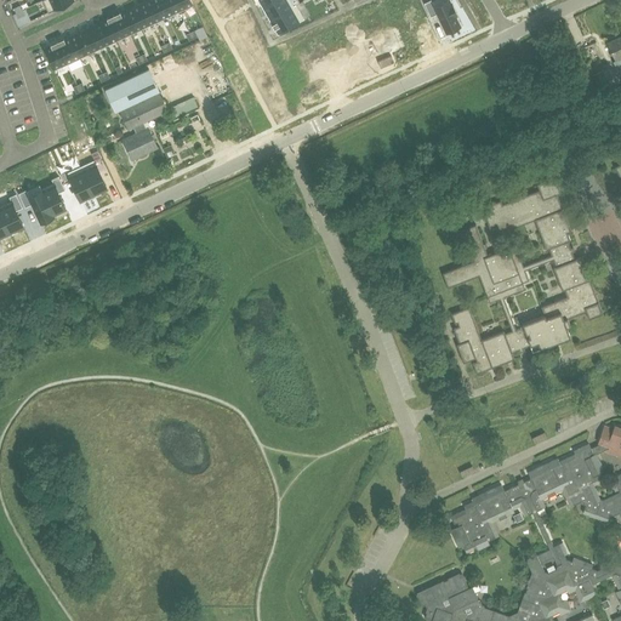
[(73,0),(41,0),(43,0),(47,12),(74,0),(73,0)]
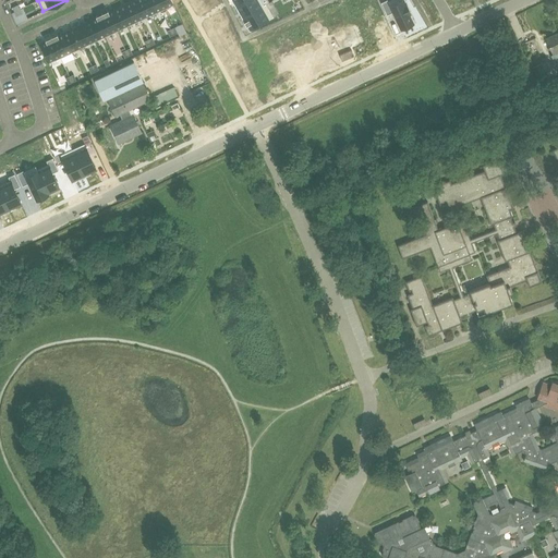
[(143,0),(132,0),(130,1),(138,20),(150,14),(143,0)]
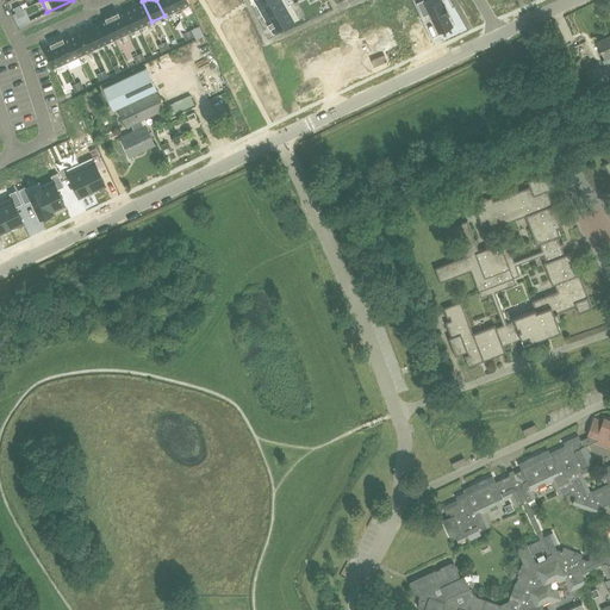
[(172,0),(156,0),(165,16),(176,10),(172,0)]
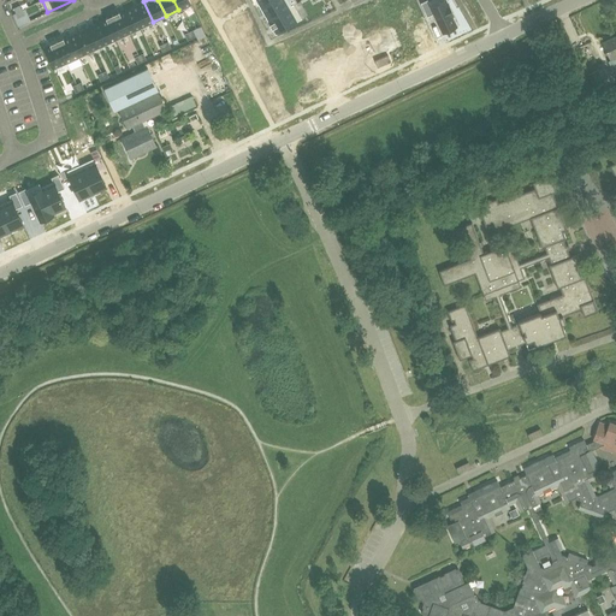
[(189,0),(173,0),(178,10),(191,4),(189,0)]
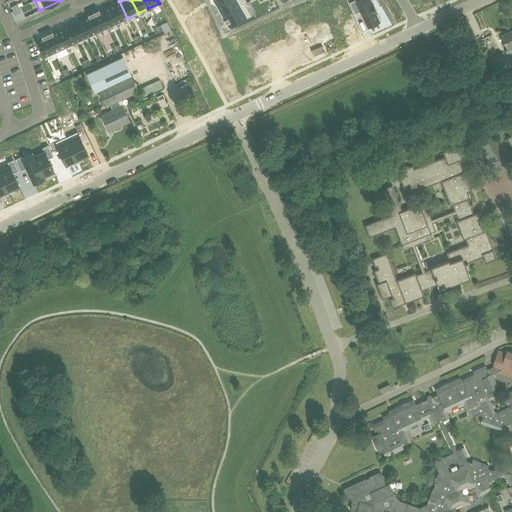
[(239,0),(224,0),(216,5),(222,16),(244,3),(241,4),(239,0)]
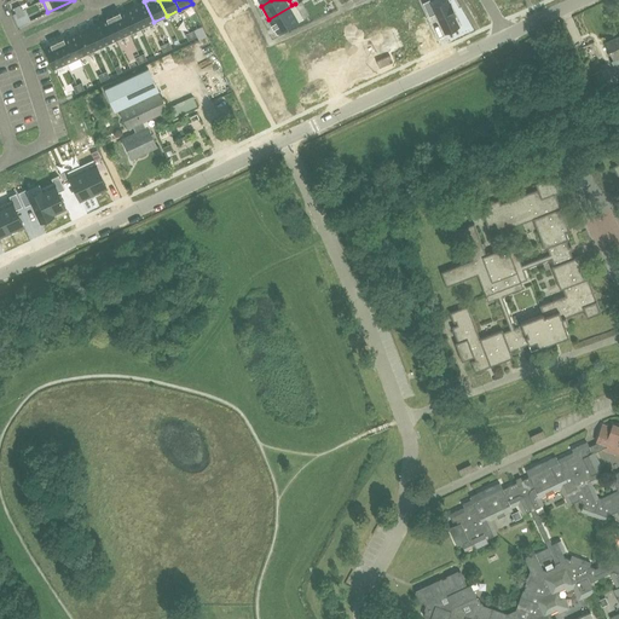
[(429,0),(428,0),(422,3),(429,17),(435,13),(444,32),(458,24),(453,15),(455,15),(450,4),(449,5),(446,0),(431,0),(429,1),(429,0)]
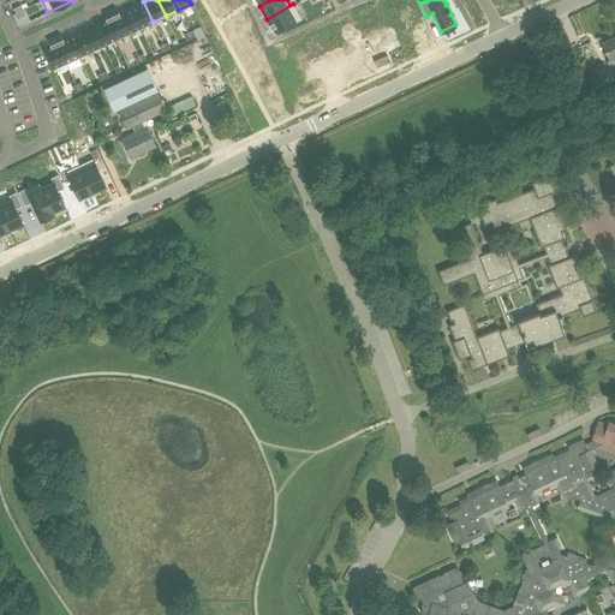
[(143,1),(131,7),(141,28),(153,22),(143,1)]
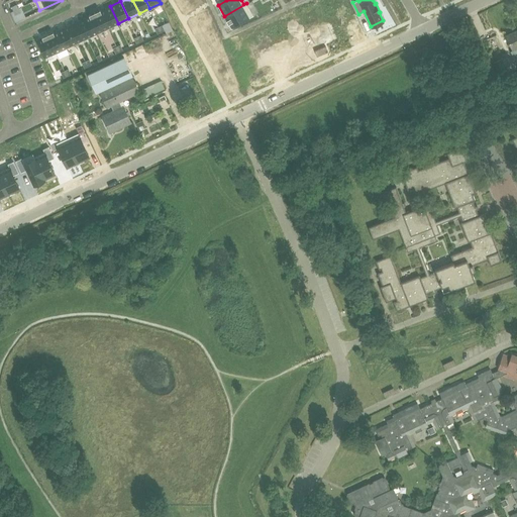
[(307,1),(301,3),(303,7),(304,9),(310,6),(307,1)]
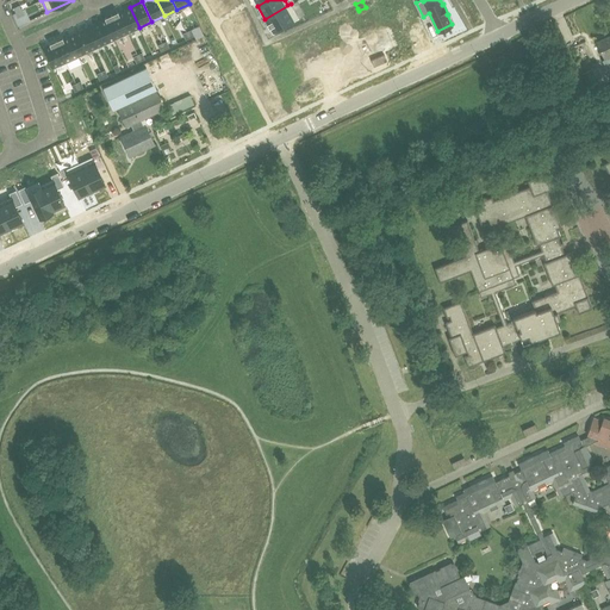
[(291,4),(265,19),(267,24),(269,27),(273,33),(299,18),(291,4)]
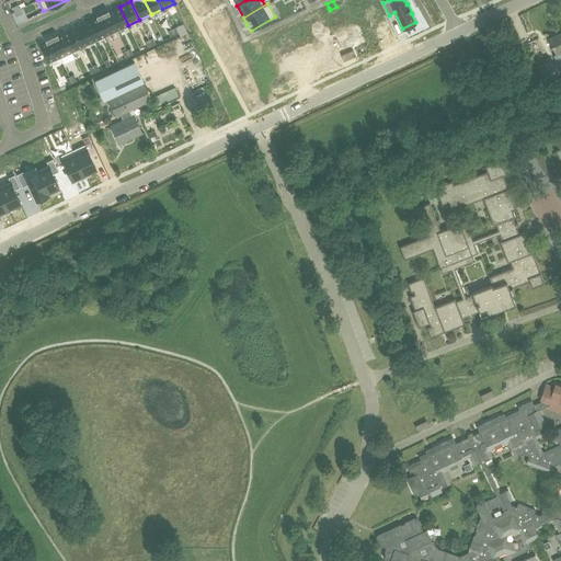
[(119,7),(109,12),(117,31),(128,25),(119,7)]
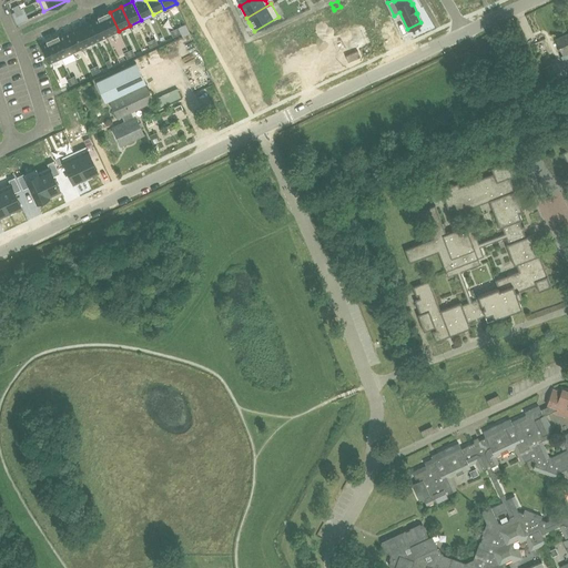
[(351,19),(341,23),(353,51),(365,46),(359,33),(366,30),(357,10),(348,14),(351,19)]
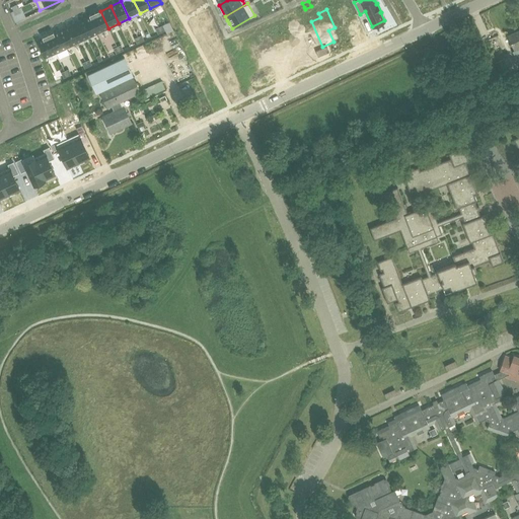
[(100,11),(89,16),(97,33),(108,28),(100,11)]
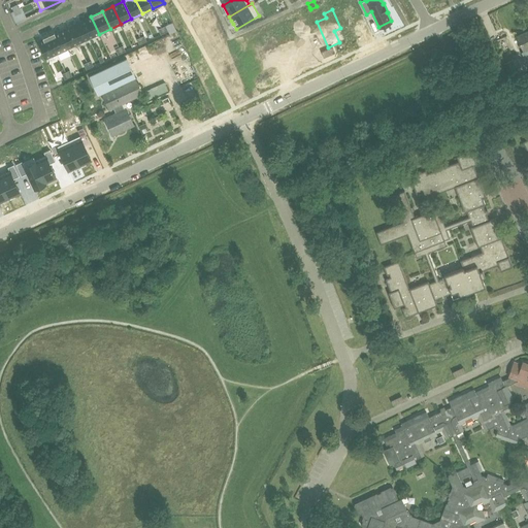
[(91,17),(80,21),(89,38),(99,34),(91,17)]
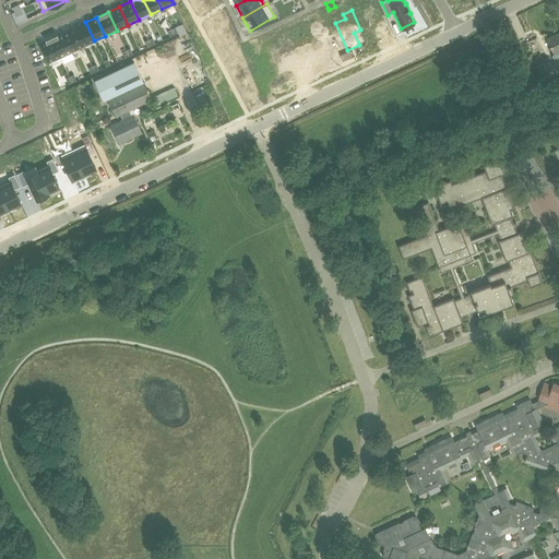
[(295,18),(289,21),(292,25),(292,27),(298,24),(295,18)]
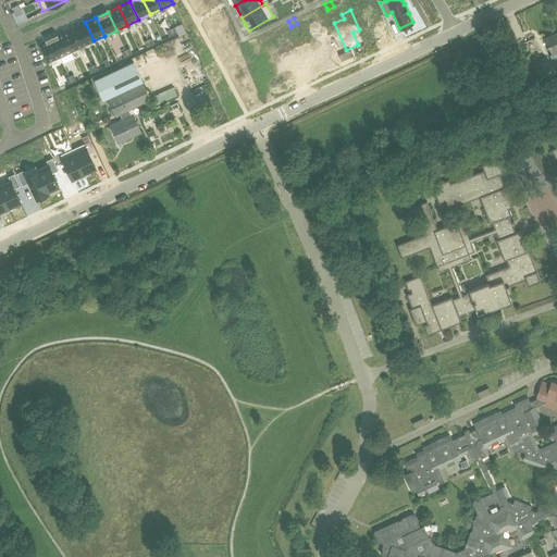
[(85,22),(74,27),(83,46),(94,40),(85,22)]
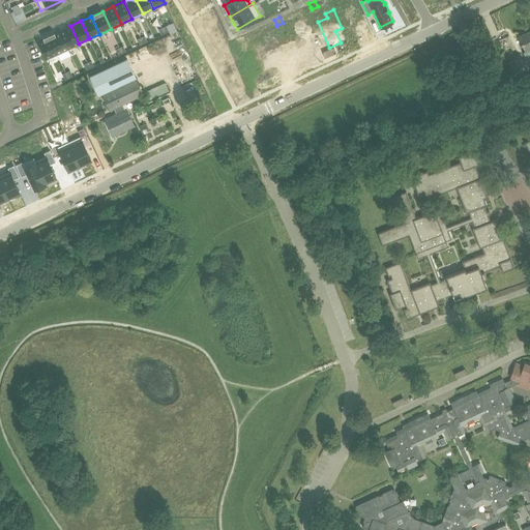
[(307,25),(299,28),(307,45),(314,41),(319,52),(329,48),(318,22),(308,26),(307,25)]
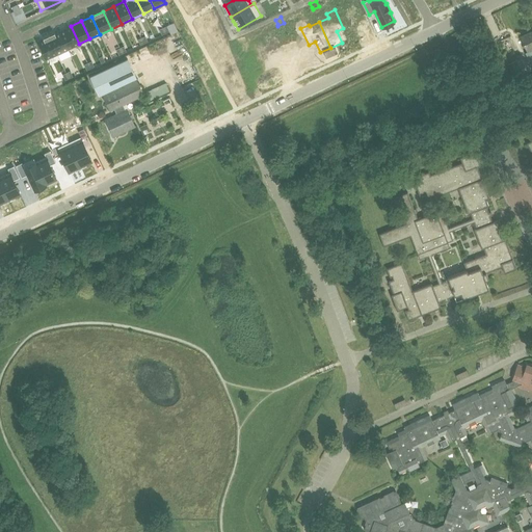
[(71,26),(59,31),(68,49),(79,44),(71,26)]
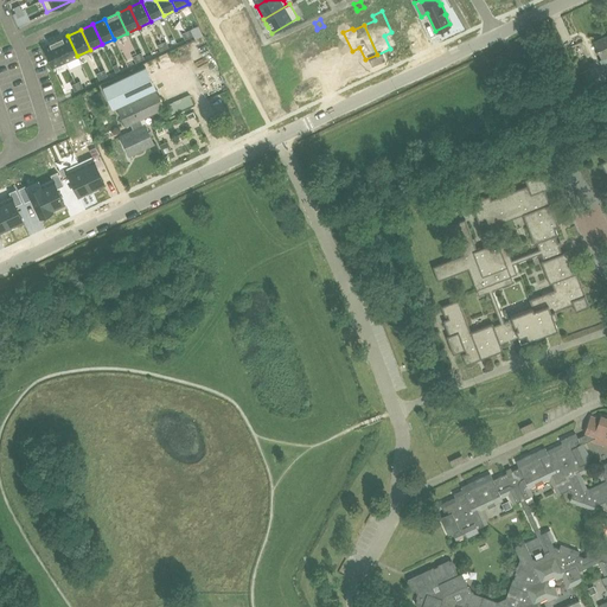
[(68,36),(56,42),(65,62),(77,56),(68,36)]
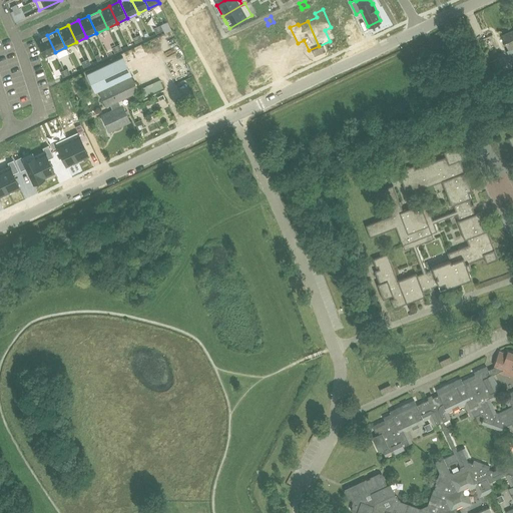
[(512,31),(512,30),(501,36),(504,40),(508,50),(506,51),(509,57),(512,55),(512,31)]
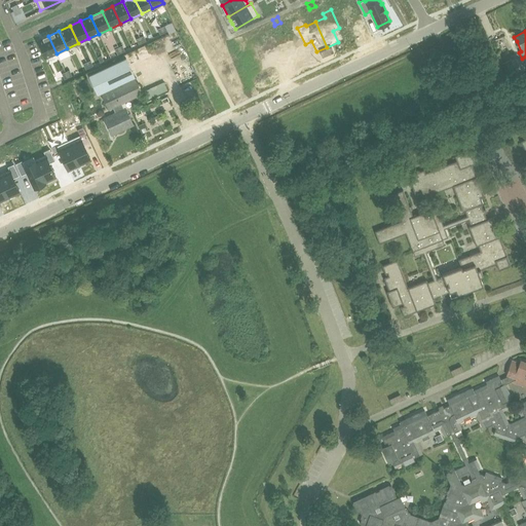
[(48,36),(37,41),(45,59),(57,53),(48,36)]
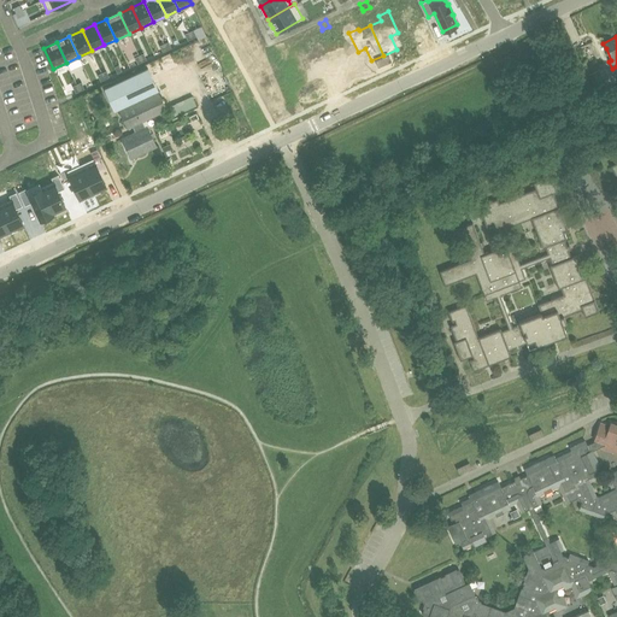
[(598,70),(588,75),(593,88),(604,83),(598,70)]
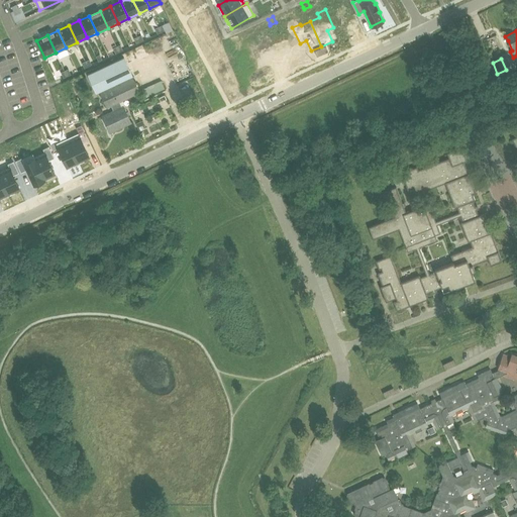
[(102,66),(87,74),(97,94),(100,92),(102,91),(98,82),(108,77),(113,86),(131,78),(124,63),(105,72),(102,66)]
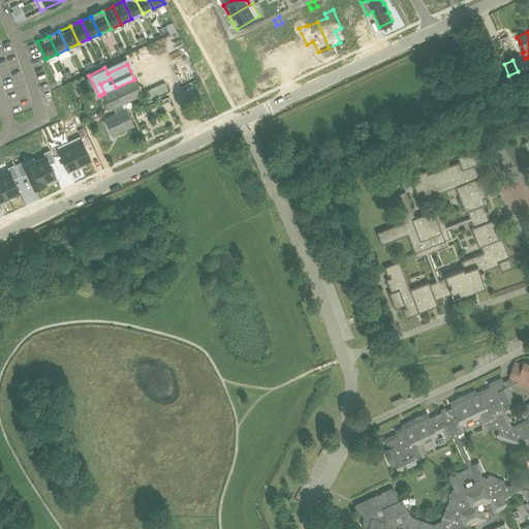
[(111,79),(100,84),(104,93),(102,94),(110,111),(114,109),(116,114),(104,119),(113,135),(133,125),(126,110),(124,110),(122,104),(144,94),(135,79),(134,80),(116,88),(111,79)]
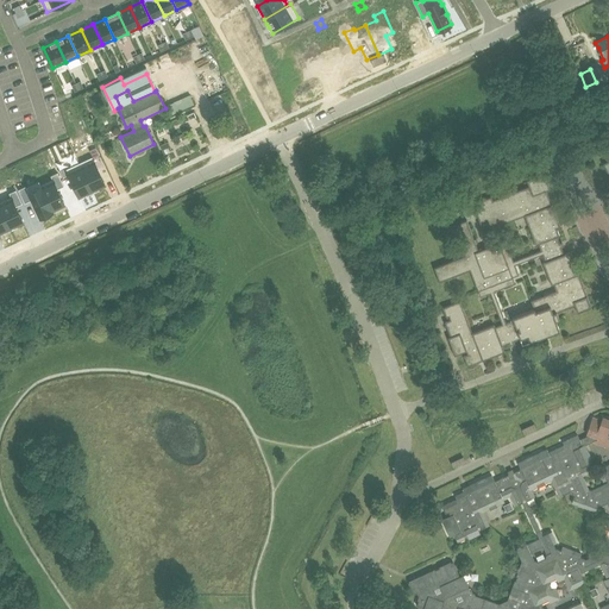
[(567,150),(577,145),(571,133),(562,138),(567,150)]
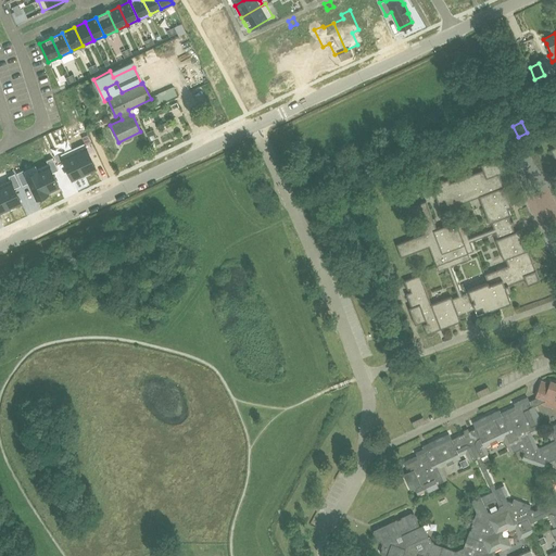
[(492,150),(501,146),(495,135),(487,138),(492,150)]
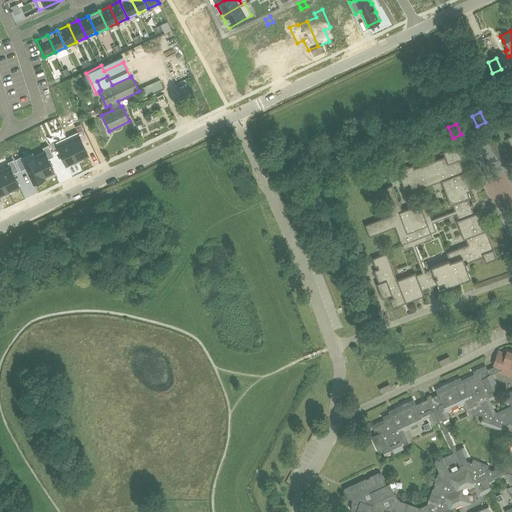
[(77,132),(66,137),(77,160),(88,155),(77,132)]
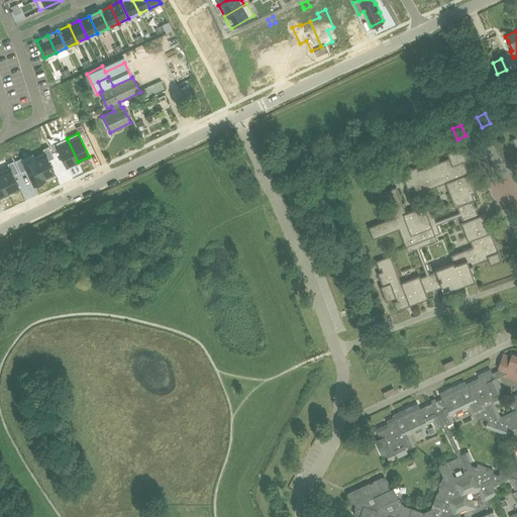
[(67,138),(56,143),(67,167),(78,162),(67,138)]
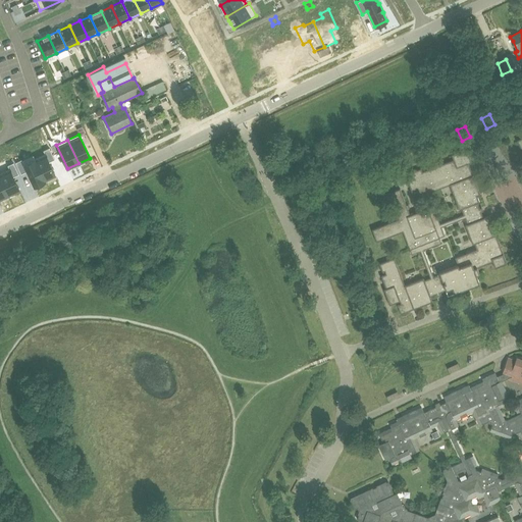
[(33,156),(45,181),(45,180),(55,175),(49,162),(54,159),(49,148),(43,151),(45,154),(35,159),(33,156)]
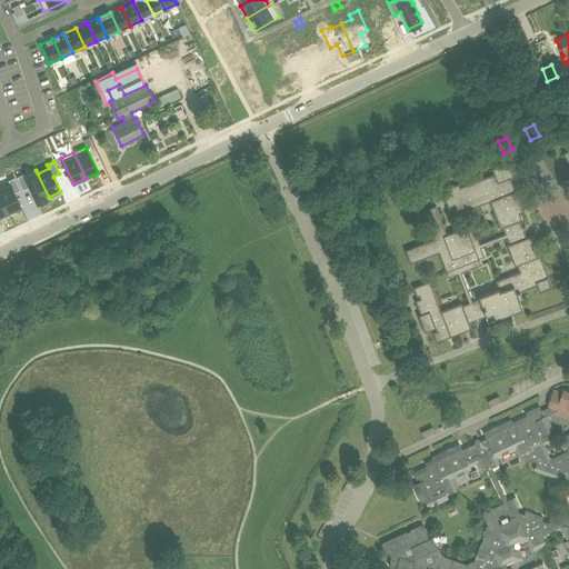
[(23,175),(17,177),(22,189),(29,187),(37,203),(49,198),(36,170),(23,176),(23,175)]
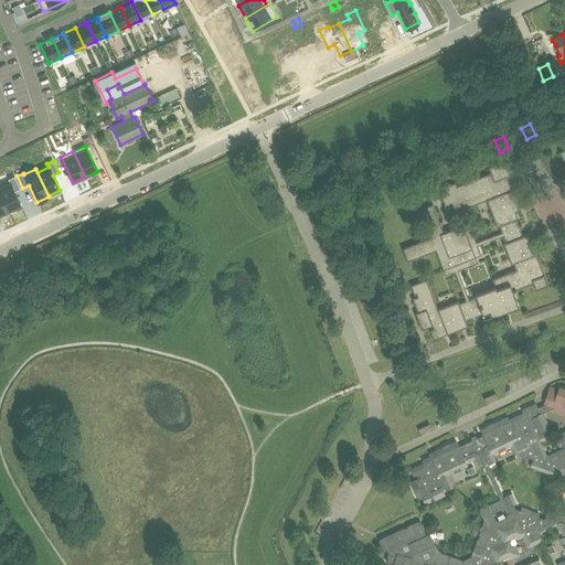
[(0,192),(9,211),(21,205),(14,191),(20,189),(14,177),(8,179),(10,182),(0,187),(0,192)]
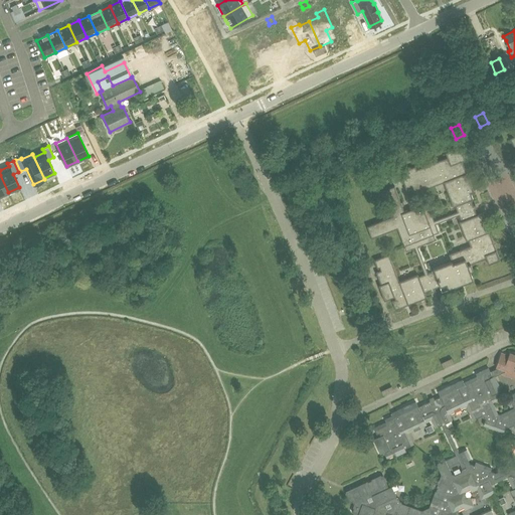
[(0,175),(0,196),(8,192),(0,175)]
